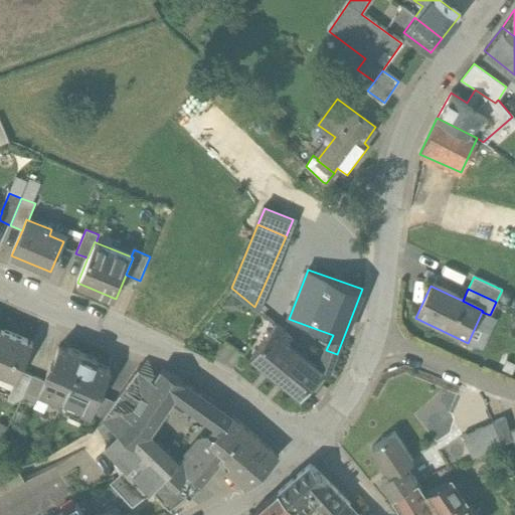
[(278,326),(284,331),(286,326),(279,320),(276,324),(278,326)]
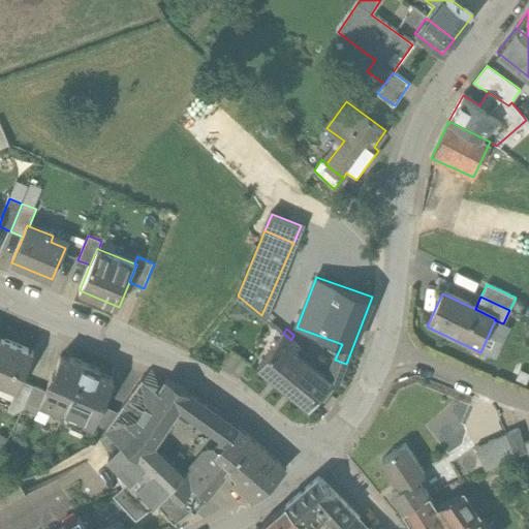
[(259,368),(285,389),(306,362),(293,352),(298,345),(291,340),(285,335),(259,368)]
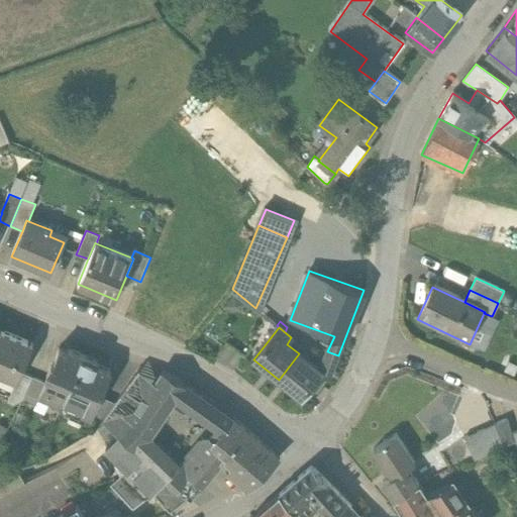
[(32,345),(1,331),(0,332),(0,372),(2,373),(0,376),(15,383),(16,383),(20,372),(32,345)]
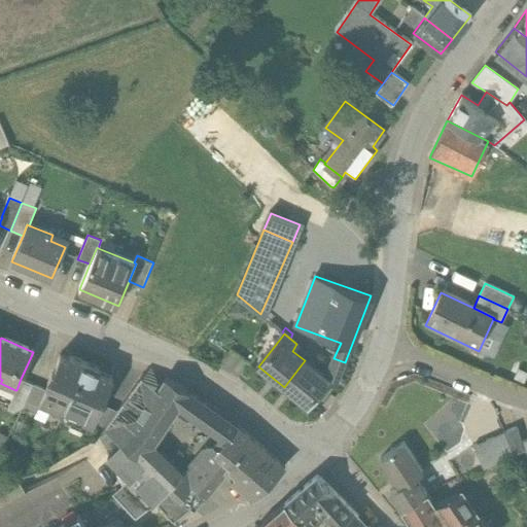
[(100,371),(69,357),(67,360),(60,357),(45,390),(39,403),(40,403),(50,409),(49,412),(81,425),(82,421),(92,425),(112,380),(98,374),(100,371)]
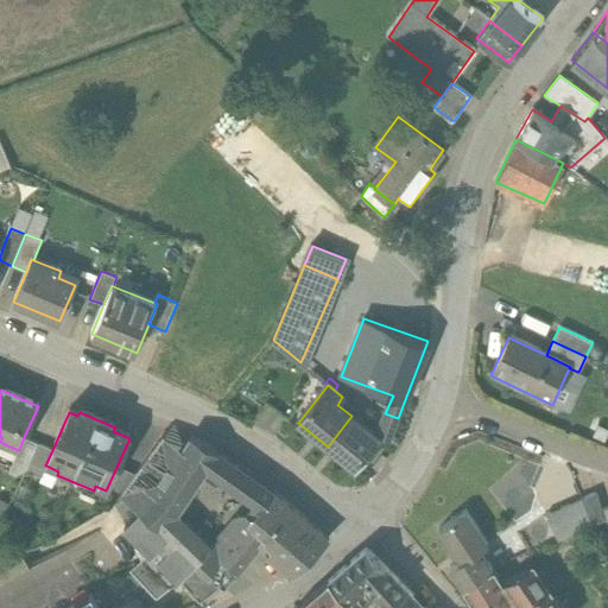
[(398,418),(385,413),(377,435),(378,435),(385,437),(386,438),(387,438),(388,437),(390,437),(390,436),(391,436),(398,418)]
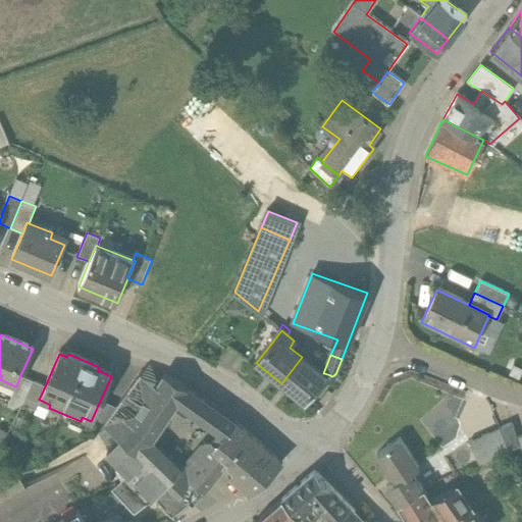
[(323,373),(302,357),(281,383),(303,401),(323,373)]
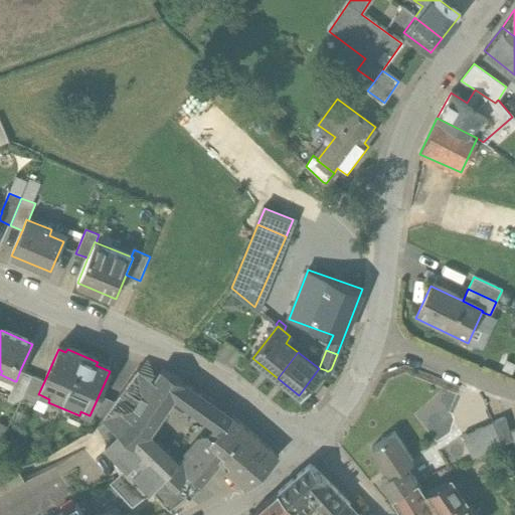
[(21,399),(31,375),(20,370),(16,381),(15,381),(6,400),(13,403),(21,399)]
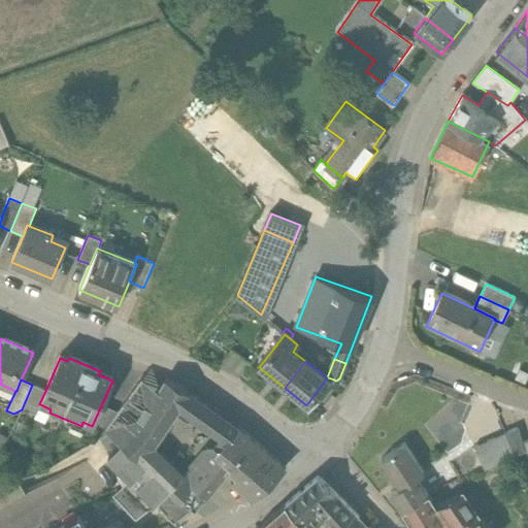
[(188,392),(166,381),(160,389),(140,380),(103,430),(149,470),(162,456),(152,448),(156,446),(172,418),(175,421),(182,413),(210,434),(211,432),(222,417),(188,392)]
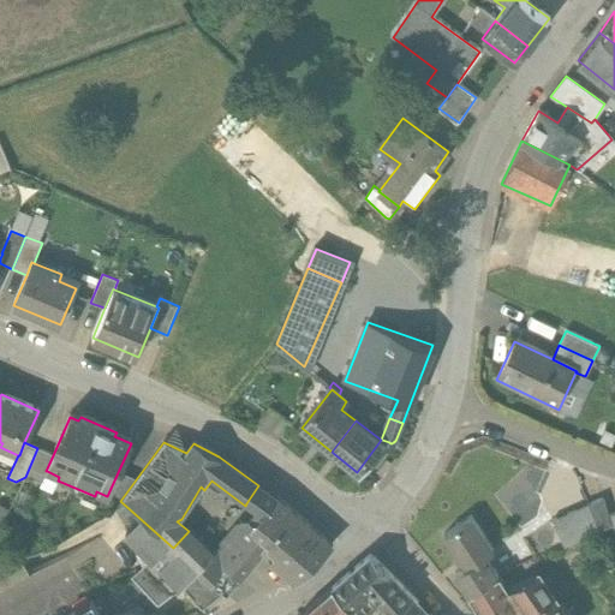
[(46,471),(53,455),(37,448),(25,477),(42,484),(47,471),(46,471)]
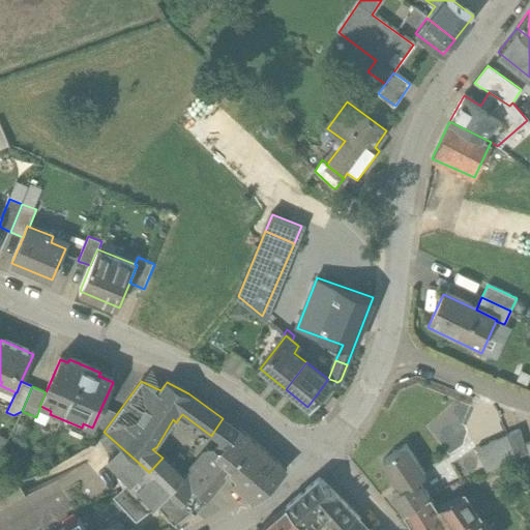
[(239,430),(223,418),(212,434),(228,445),(239,430)]
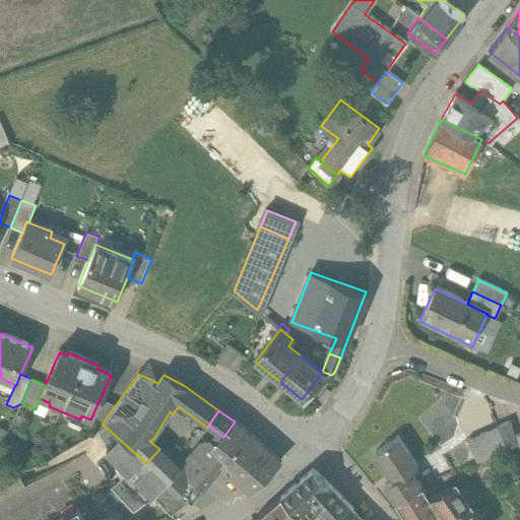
[(267,450),(235,421),(223,437),(215,447),(207,457),(220,468),(250,493),(259,485),(281,463),(267,450)]
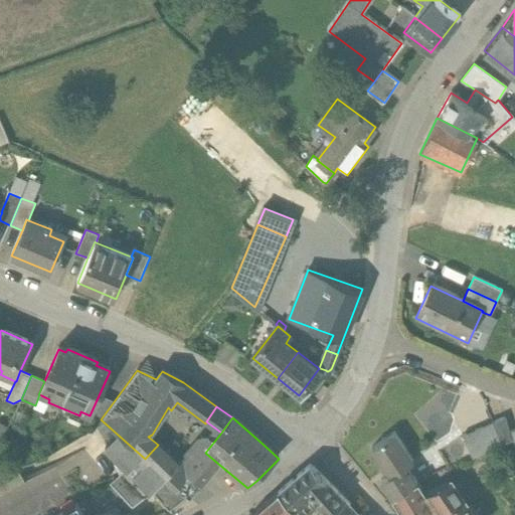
[(505,417),(492,422),(501,445),(511,441),(509,433),(505,417)]
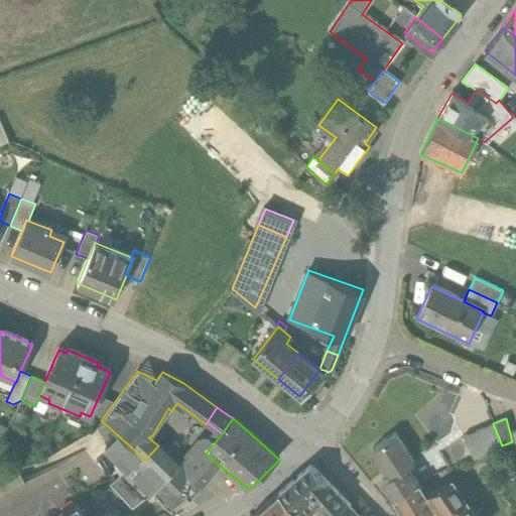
[(502,445),(493,423),(465,436),(474,459),(502,445)]
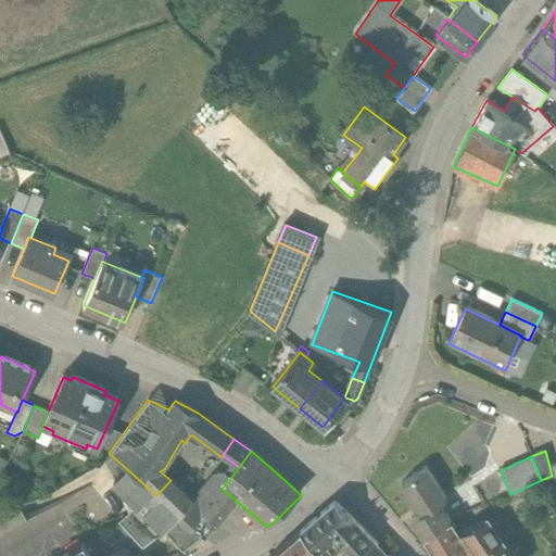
[(21,507),(33,529),(85,501),(89,508),(109,498),(93,469),(21,507)]
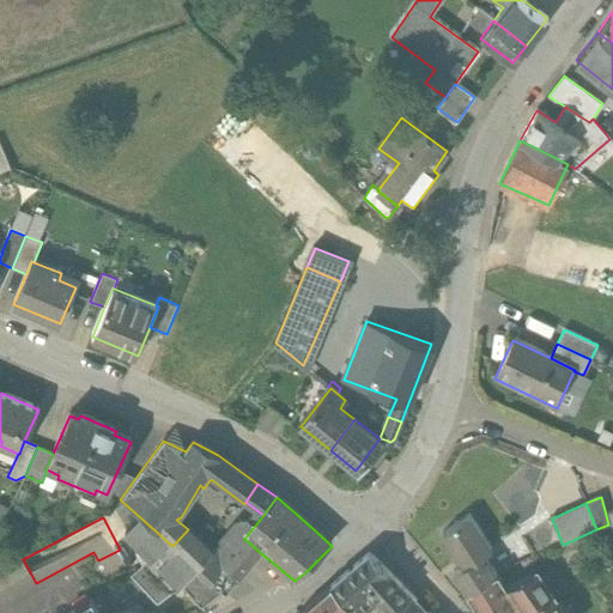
[(467,594),(497,574),(496,572),(515,559),(509,551),(495,559),(492,554),(485,558),(483,553),(489,548),(465,517),(439,536),(462,568),(444,581),(459,599),(467,594)]
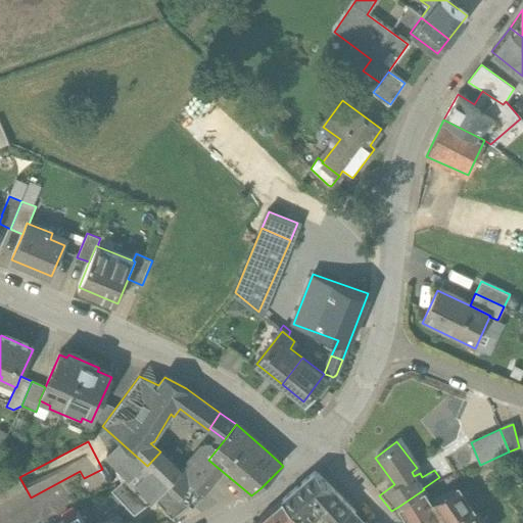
[(167,486),(181,472),(160,452),(147,466),(133,482),(153,502),(154,500),(167,486)]
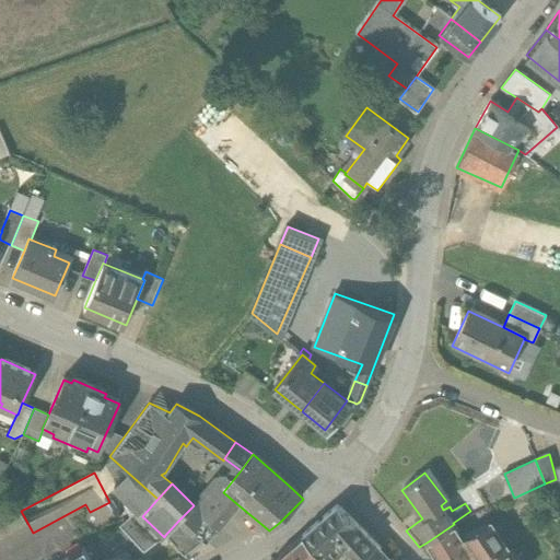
[(212,506),(201,498),(194,505),(178,521),(200,540),(203,544),(237,504),(223,492),(212,506)]
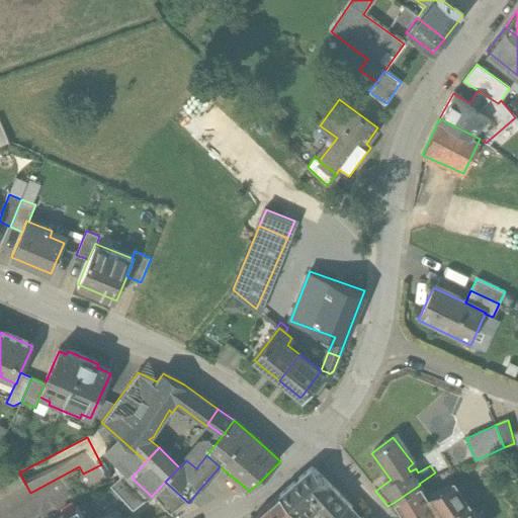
[(430,465),(435,472),(447,468),(440,459),(430,465)]
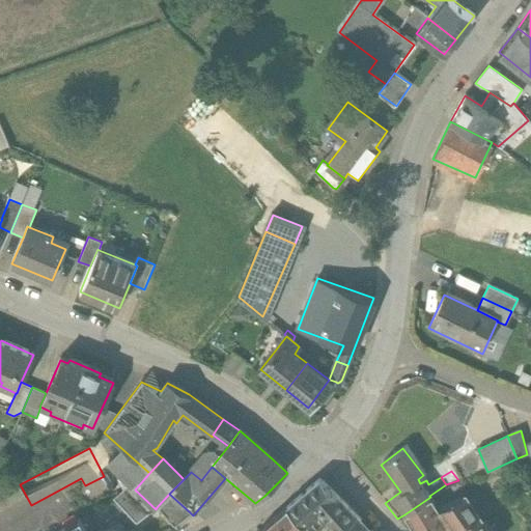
[(313,530),(325,518),(337,530),(348,530),(360,521),(319,480),(286,508),(303,526),(296,530),(313,530)]
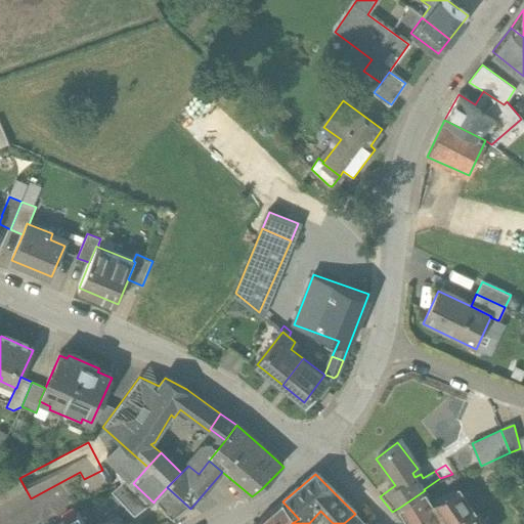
[(187,506),(167,487),(155,500),(173,521),(187,506)]
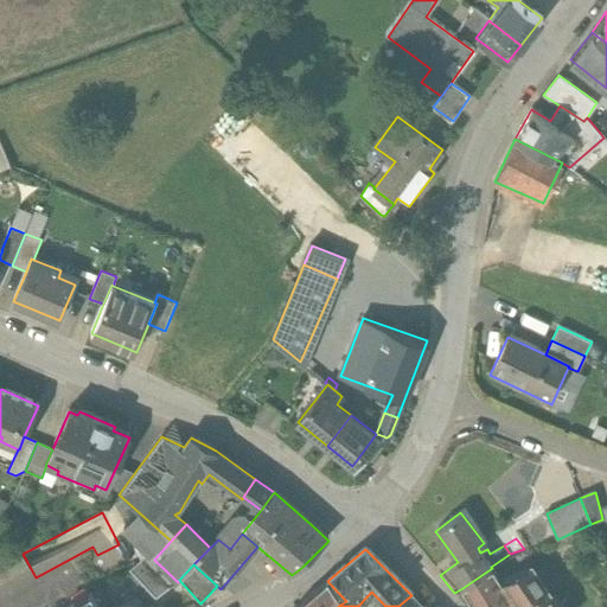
[(542,599),(538,593),(540,585),(531,574),(525,573),(518,577),(516,574),(504,582),(492,568),(462,588),(474,606),(554,606),(550,600),(542,599)]
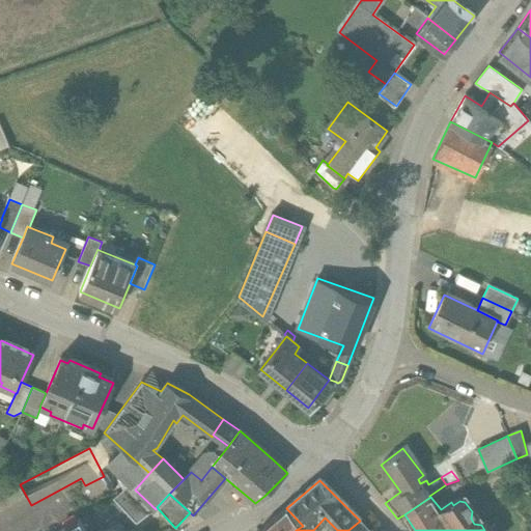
[(296,530),(303,526),(286,508),(259,530),(296,530)]
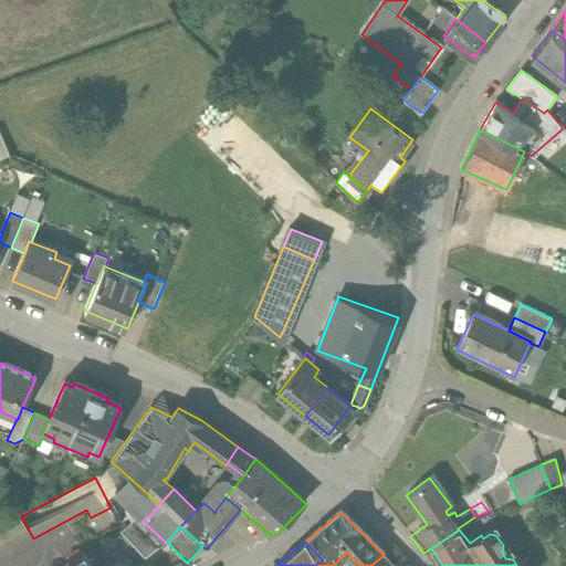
[(63,565),(91,565),(84,555),(63,565)]
